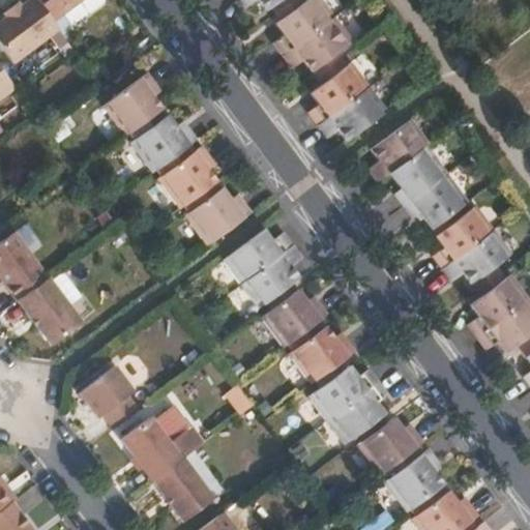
[(0,46),(12,64),(58,30),(53,23),(36,0),(28,0),(20,6),(5,18),(0,21),(0,46)]
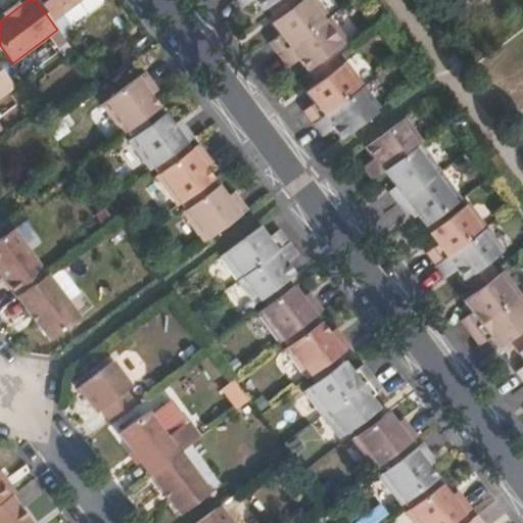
[(36,0),(52,22),(81,0),(36,0)]
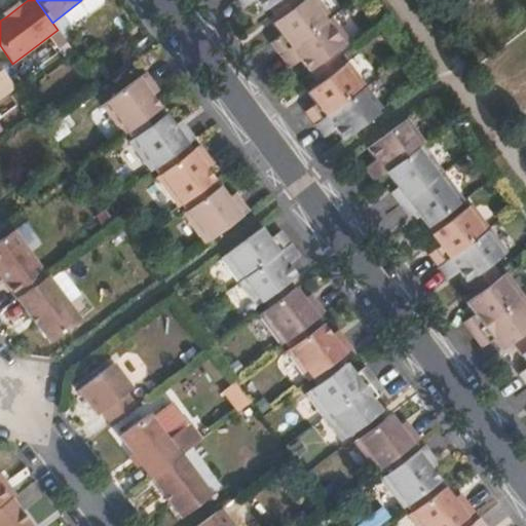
[(254,0),(263,11),(268,8),(277,0),(237,0),(242,7),(253,0),(254,0)]
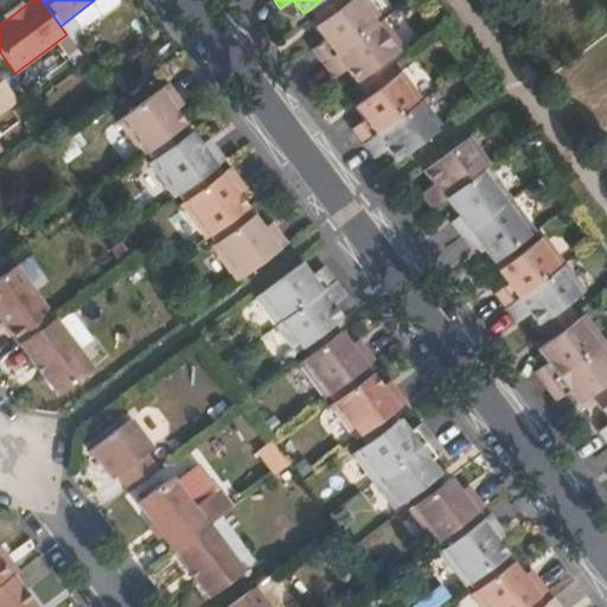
[(320,0),(310,10),(314,16),(334,0),(320,0)]
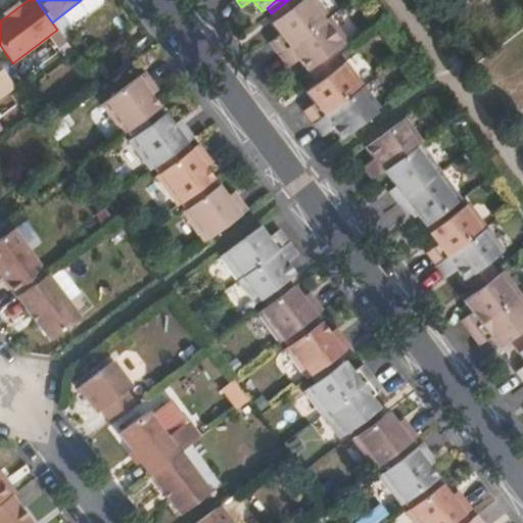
[(268,43),(277,56),(330,16),(317,0),(300,0),(275,19),(270,22),(279,36),(268,43)]
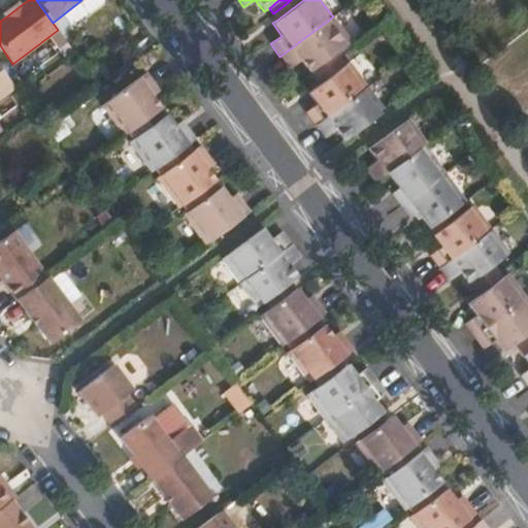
[(291,0),(273,13),(277,20),(303,0),(302,0),(291,0)]
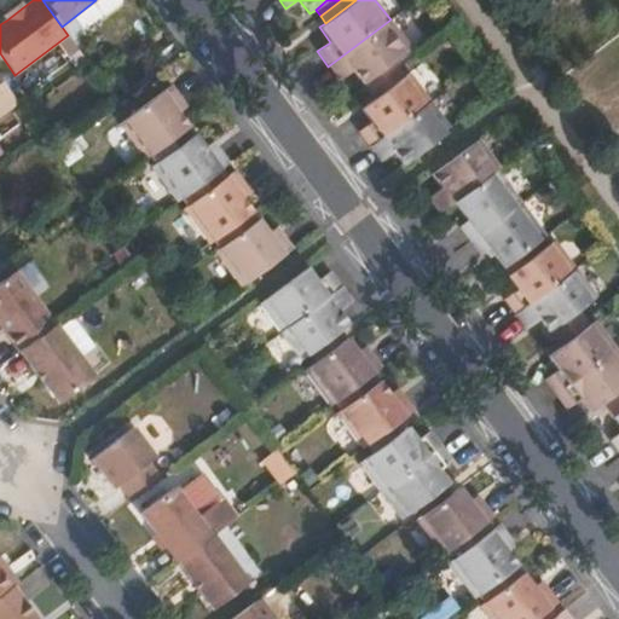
[(4,16),(6,21),(23,7),(19,3),(4,16)]
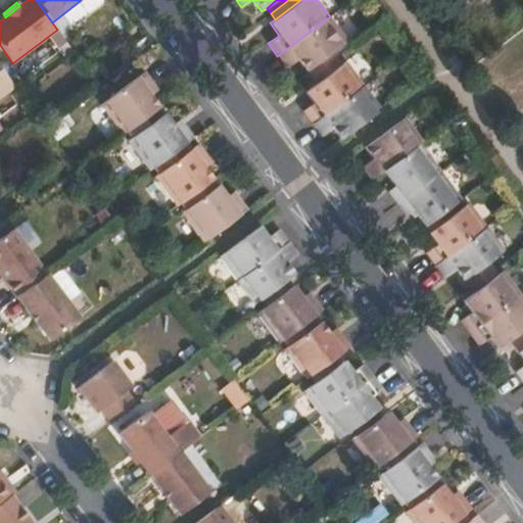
[(297,59),(306,72),(331,52),(347,41),(330,16),(277,56),(287,67),(297,59)]
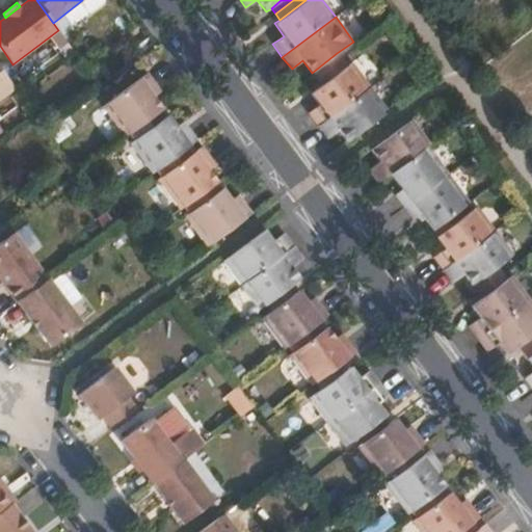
[(312,73),(316,78),(342,59),(337,53),(312,73)]
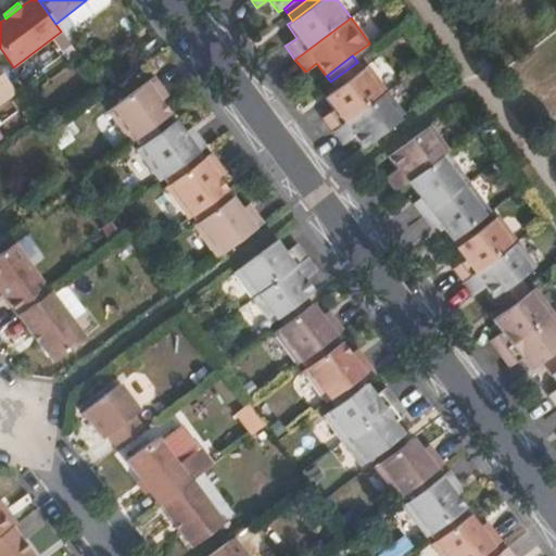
[(330,81),(336,89),(363,70),(357,62),(330,81)]
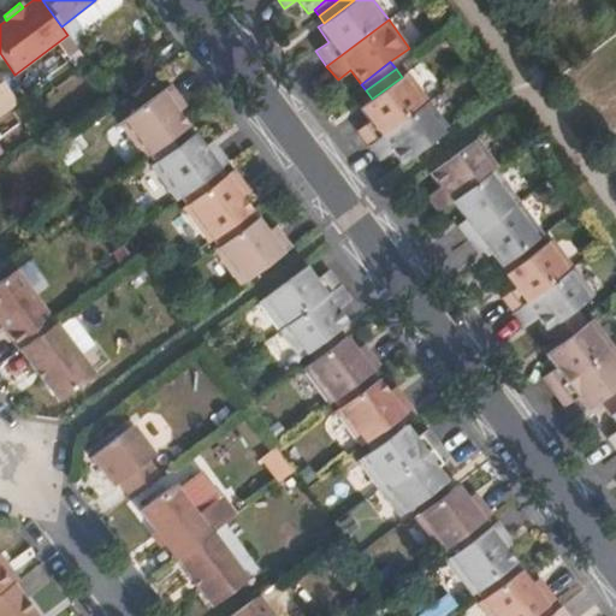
[(356,131),(367,146),(428,100),(408,72),(402,77),(372,99),(359,108),(368,122),(356,131)]
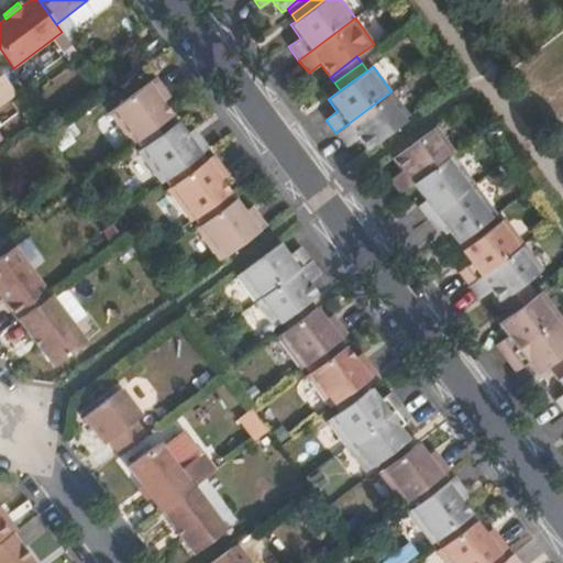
[(0,105),(15,94),(0,72),(0,105)]
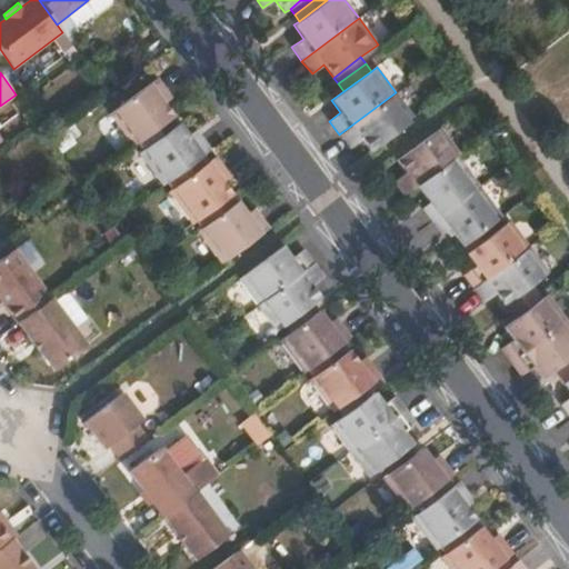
[(109,115),(133,147),(138,143),(173,116),(175,116),(165,103),(160,98),(167,92),(157,78),(109,115)]
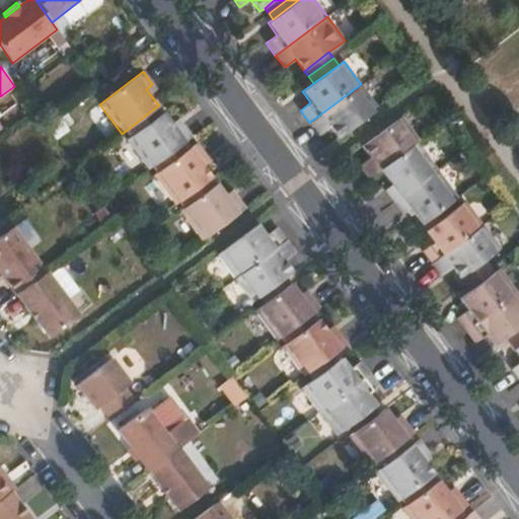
[(156,89),(152,84),(146,89),(150,94),(156,89)]
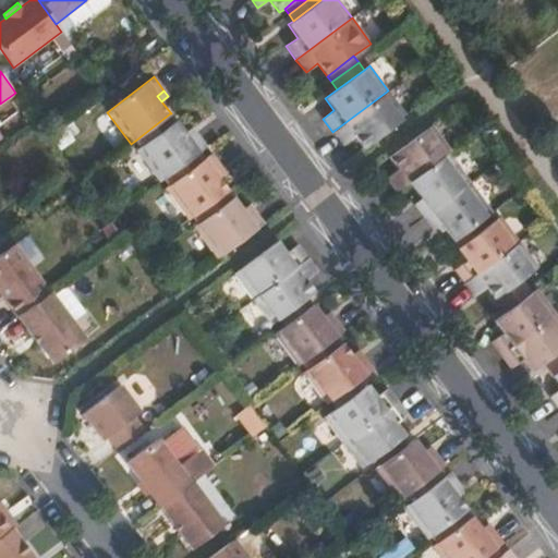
[(354,136),(363,149),(408,116),(388,91),(332,132),(342,145),(354,136)]
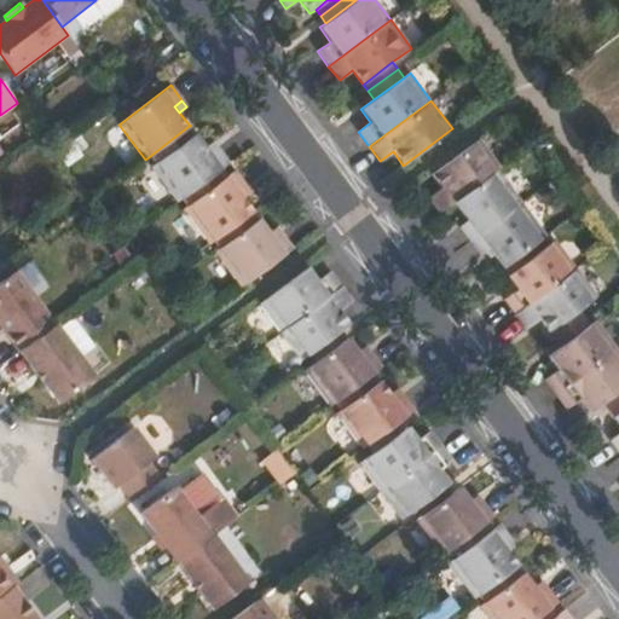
[(150,156),(155,163),(195,134),(189,126),(150,156)]
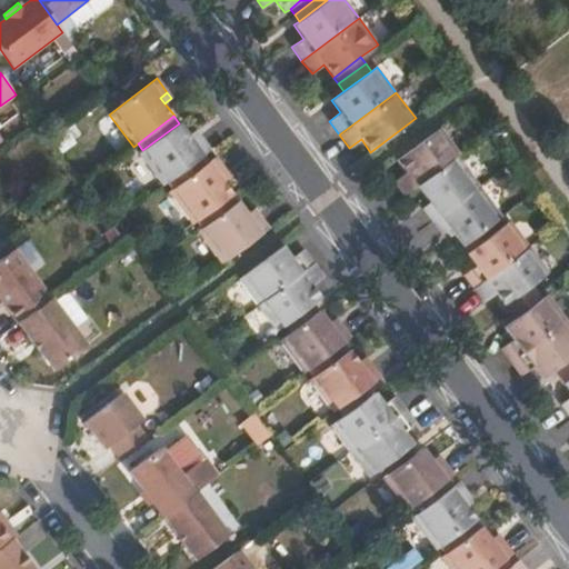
[(162,186),(167,182),(203,156),(210,150),(200,135),(192,141),(188,136),(179,123),(142,150),(138,152),(162,186)]
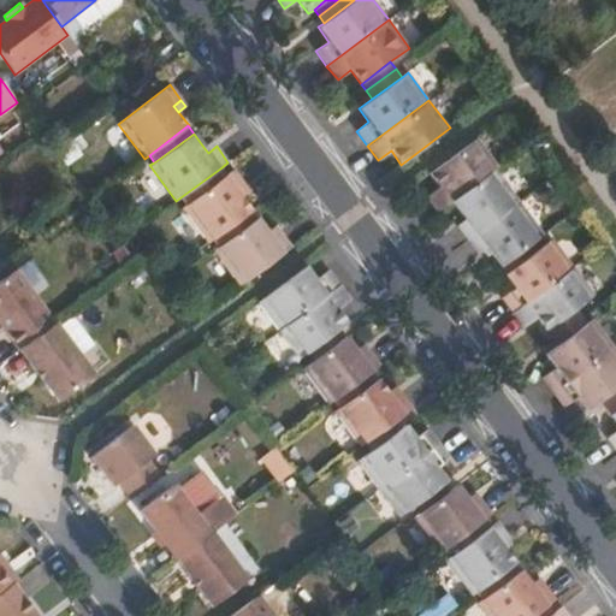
[(426,196),(437,212),(451,201),(495,169),(498,166),(477,137),(428,173),(438,187),(426,196)]
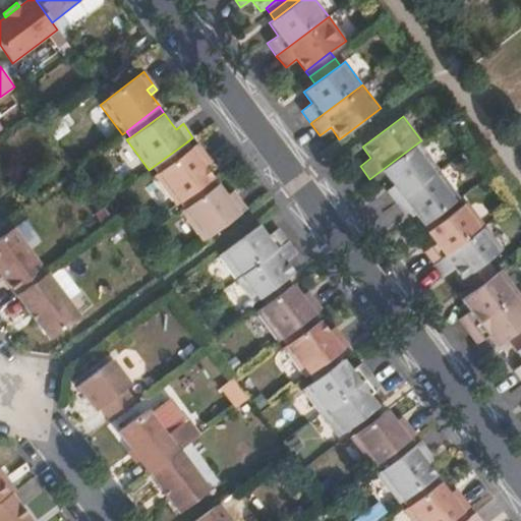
[(176,129),(183,123),(179,119),(172,124),(176,129)]
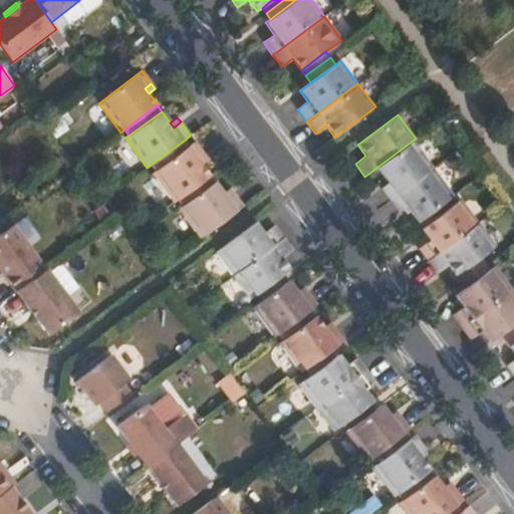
[(151,165),(156,171),(188,146),(184,141),(151,165)]
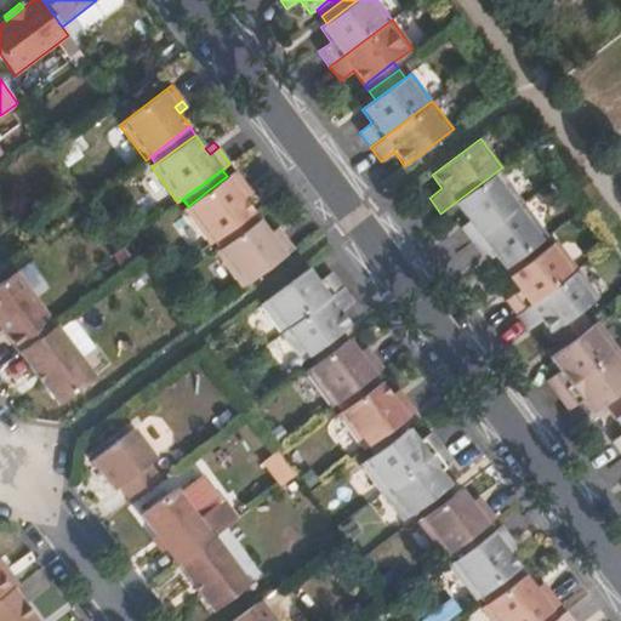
[(183,210),(210,245),(215,241),(254,212),(244,199),(239,193),(248,186),(235,170),(227,176),(188,206),(183,210)]
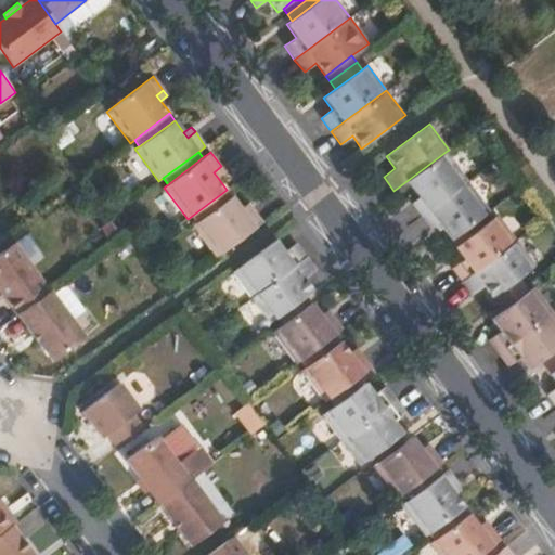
[(411,204),(421,217),(467,182),(446,152),(407,181),(418,198),(411,204)]
